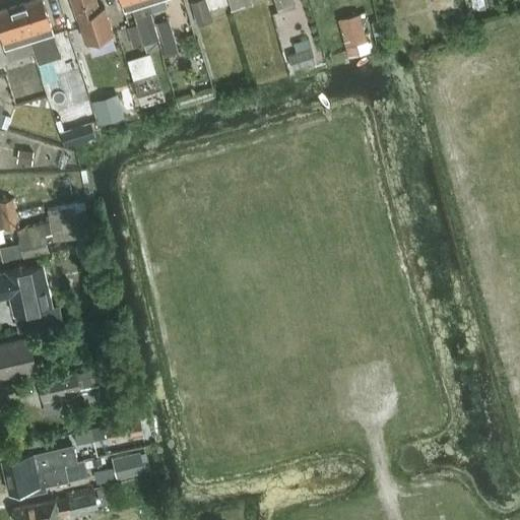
[(43,0),(29,0),(17,4),(29,41),(30,41),(43,37),(54,33),(51,25),(49,17),(43,0)]
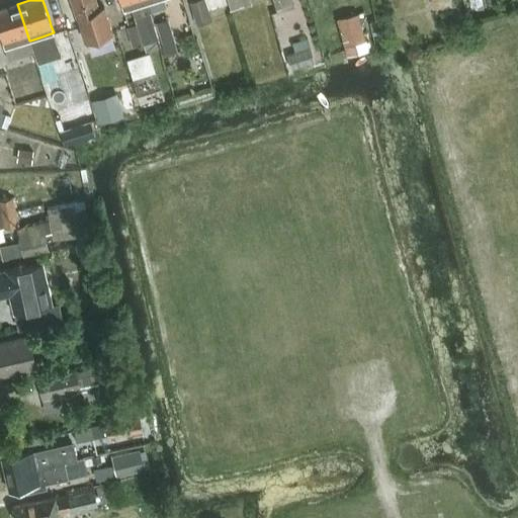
[(94,0),(72,0),(78,17),(83,31),(86,40),(112,32),(109,23),(104,5),(97,7),(94,0)]
